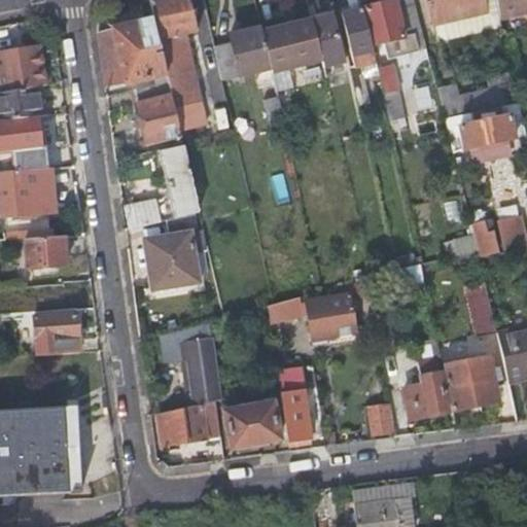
[(196,27),(188,0),(147,0),(151,15),(156,36),(165,71),(166,77),(170,93),(173,104),(198,95),(183,30),(196,27)]
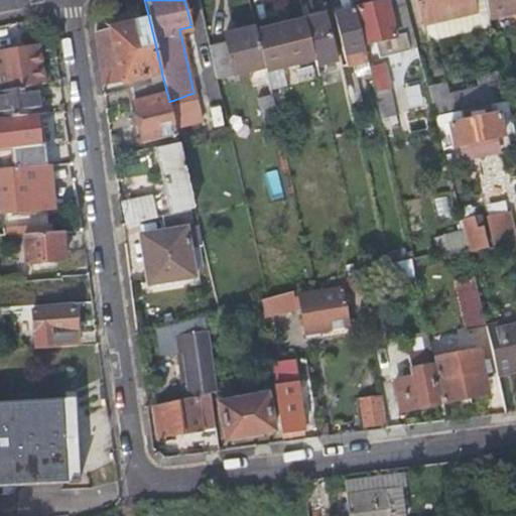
[(355,5),(353,0),(338,0),(341,9),(333,11),(346,63),(343,65),(351,101),(363,98),(356,72),(369,69),(363,41),(359,24),(355,5)]
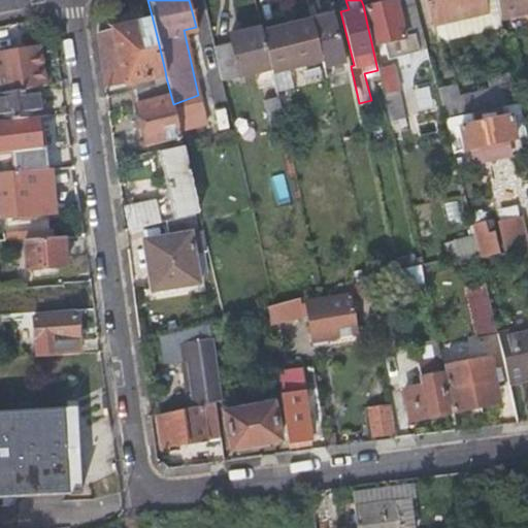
[(426,47),(414,0),(387,0),(363,5),(367,25),(371,42),(404,35),(408,52),(426,47)]
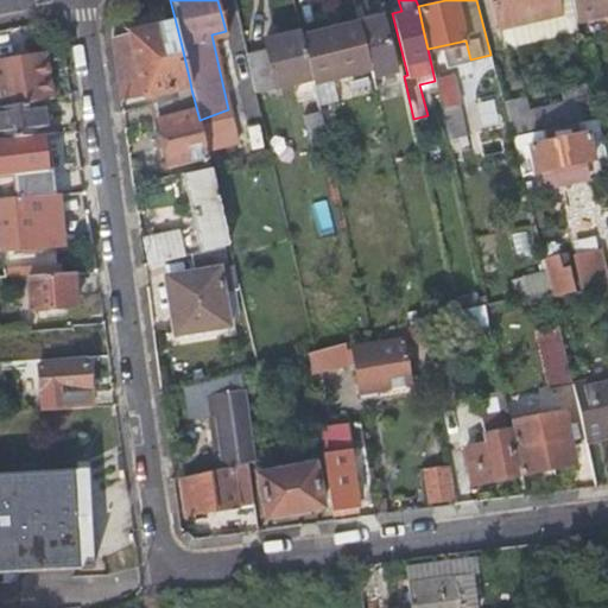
[(558,13),(555,0),(492,0),(498,26),(501,25),(558,13)]
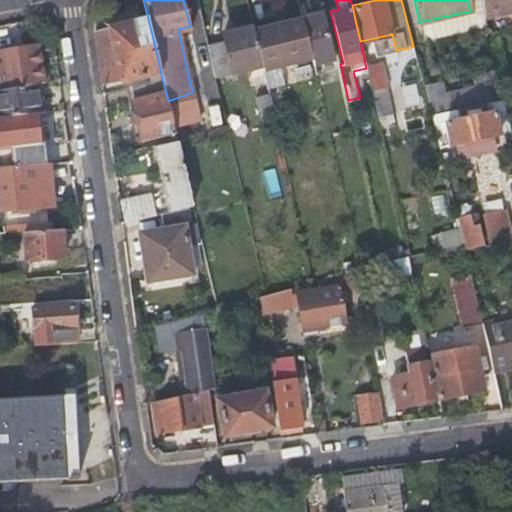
[(481,0),(467,0),(470,11),(422,21),(425,33),(432,37),(487,24),(486,18),(481,0)]
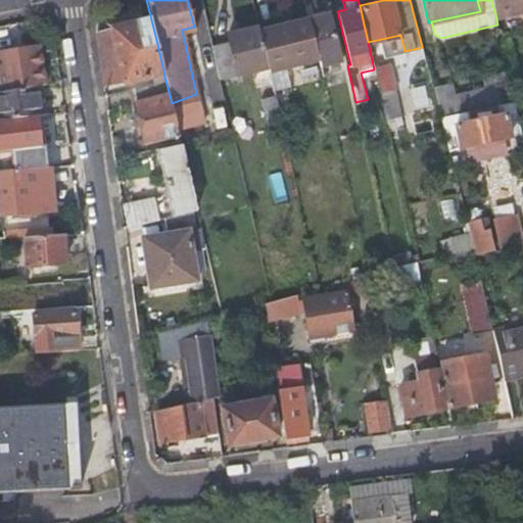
[(522,0),(491,0),(496,18),(522,11),(522,0)]
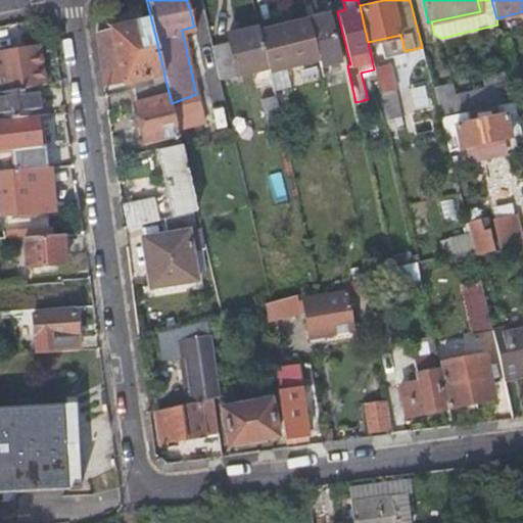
[(329,12),(308,17),(318,57),(319,60),(320,63),(340,58),(329,12)]
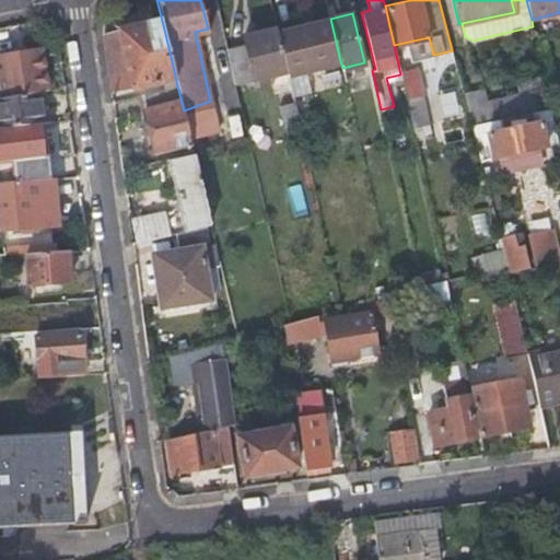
[(166,38),(161,16),(120,26),(128,65),(132,86),(175,76),(166,38)]
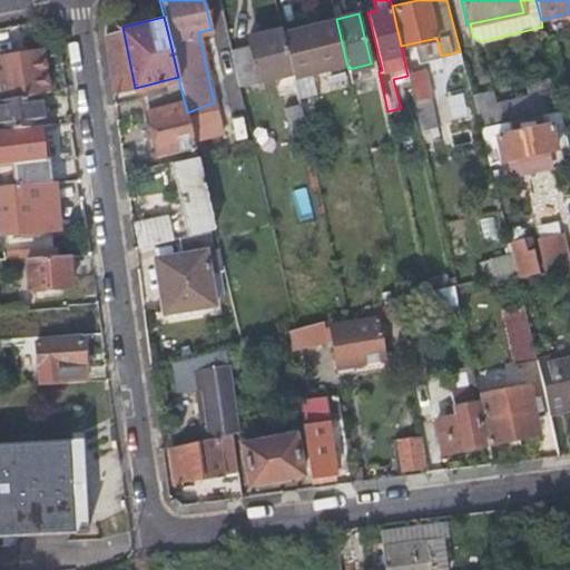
[(336,19),(283,32),(293,71),(294,76),(298,97),(316,92),(312,72),(346,62),(336,19)]
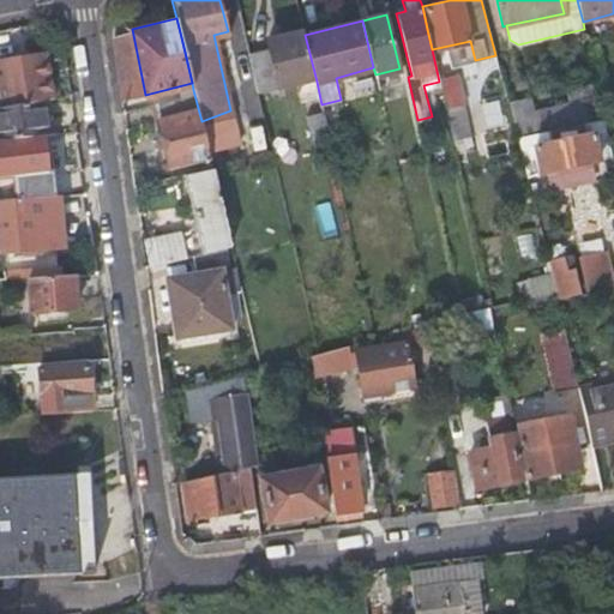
[(305,35),(304,29),(295,26),(281,30),(282,34),(266,38),(268,44),(246,50),(257,91),(315,77),(305,35)]
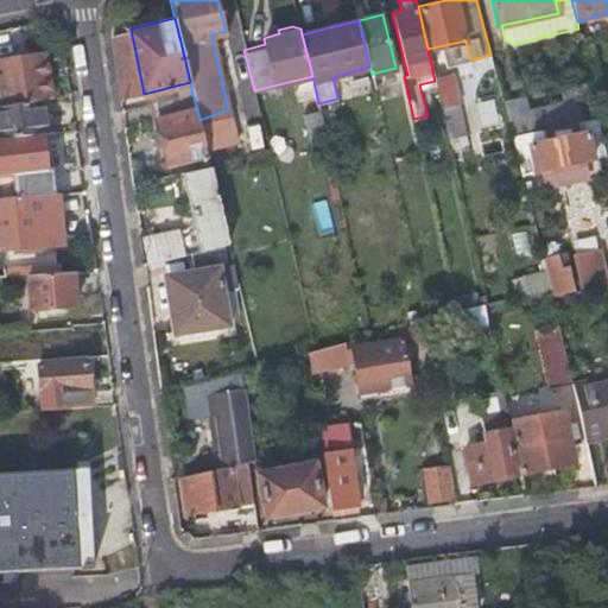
[(131,29),(100,36),(107,77),(139,70),(131,29)]
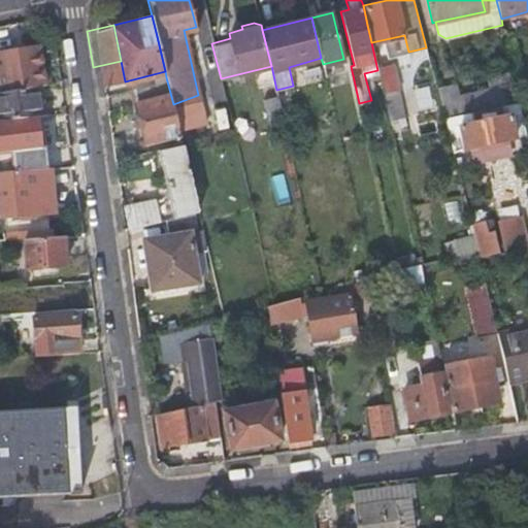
[(0,90),(34,85),(41,84),(37,47),(0,52),(0,90)]
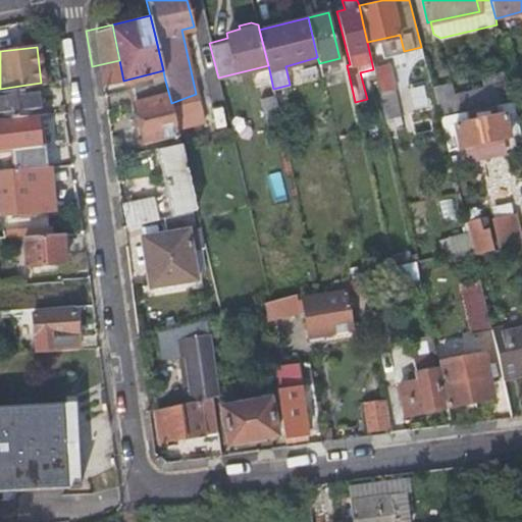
[(178,133),(171,103),(168,92),(164,76),(132,85),(135,100),(134,101),(144,141),(178,133)]
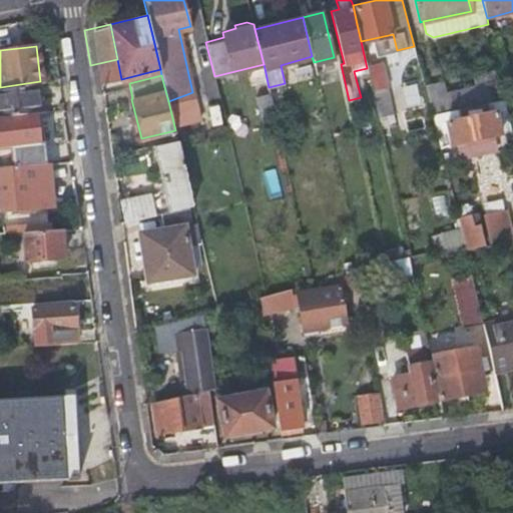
[(504,97),(500,78),(487,82),(445,92),(443,83),(425,87),(432,115),(504,97)]
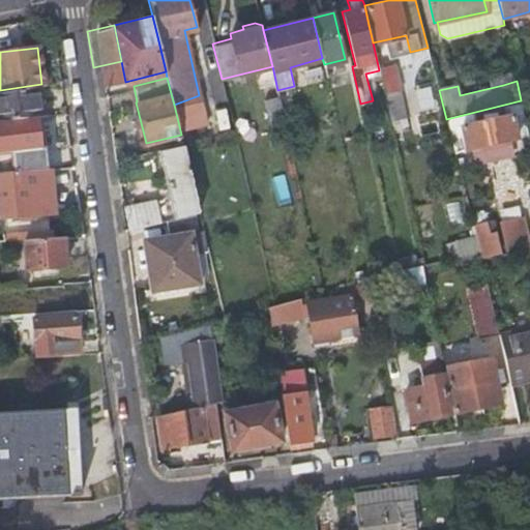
[(0,118),(37,114),(34,85),(0,90),(0,118)]
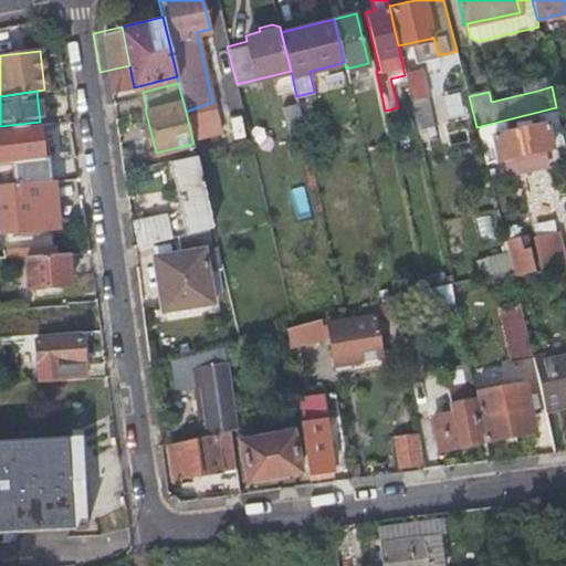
[(307,143),(297,101),(281,105),(292,146),(307,143)]
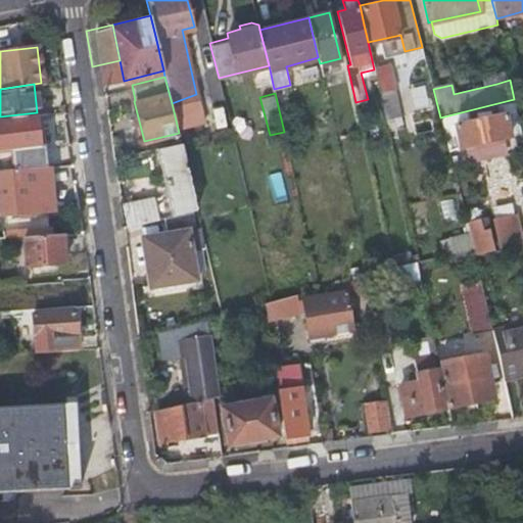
[(506,114),(456,126),(461,147),(511,135),(506,114)]
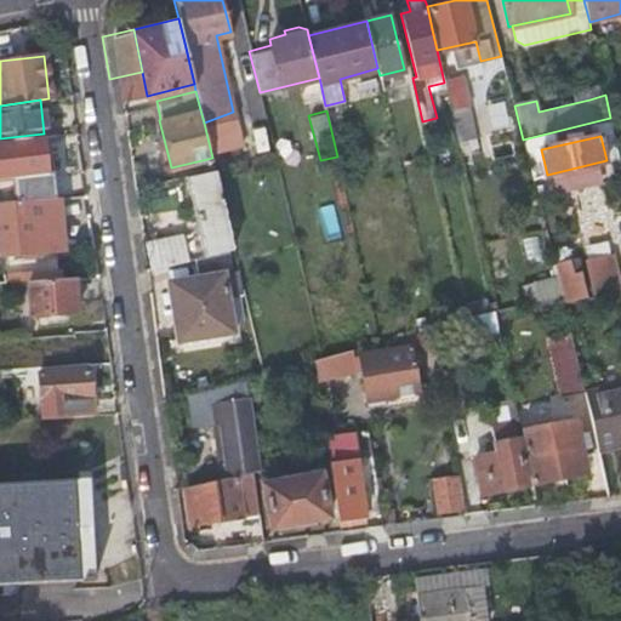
[(233,249),(215,169),(186,175),(204,255),(233,249)]
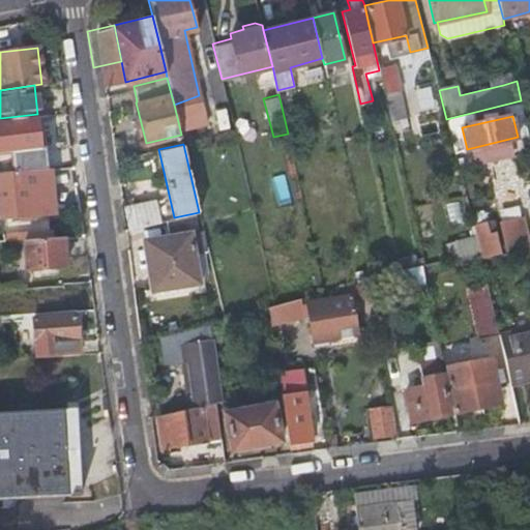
[(53,211),(50,167),(40,168),(46,212),(53,211)]
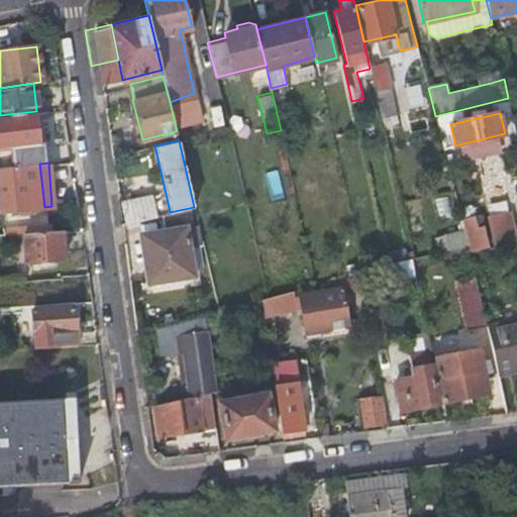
[(39,164),(0,168),(0,210),(44,207),(39,164)]
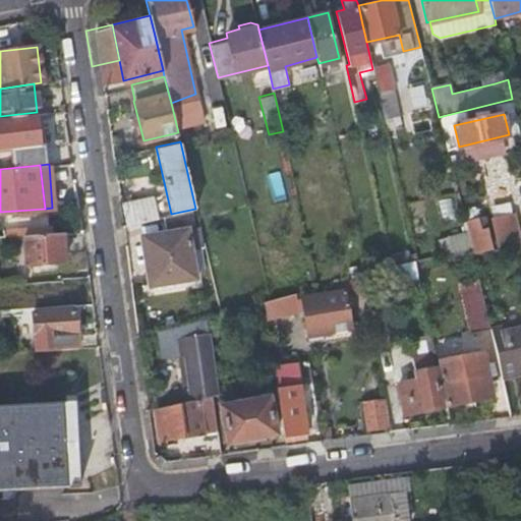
[(151,193),(127,198),(132,220),(156,215),(151,193)]
